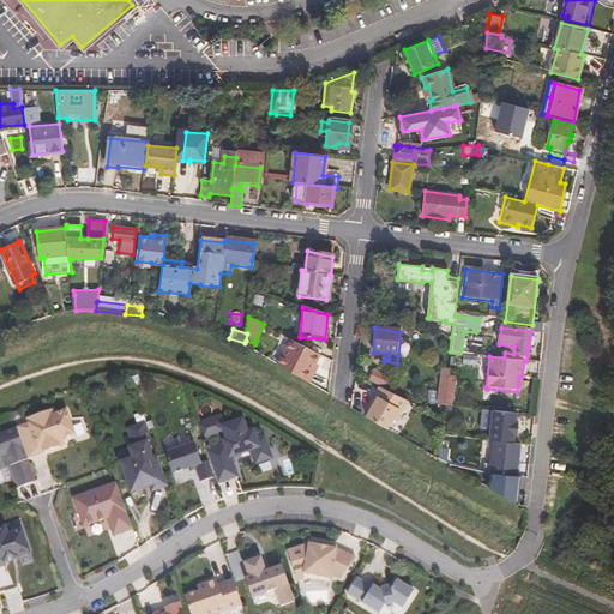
[(305,379),(317,354),(287,338),(277,365),(305,379)]
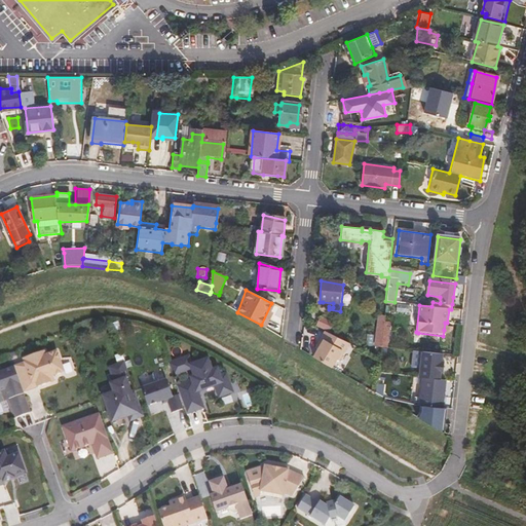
[(320,312),(311,310),(309,321),(320,325),(321,324),(327,325),(328,312),(320,312)]
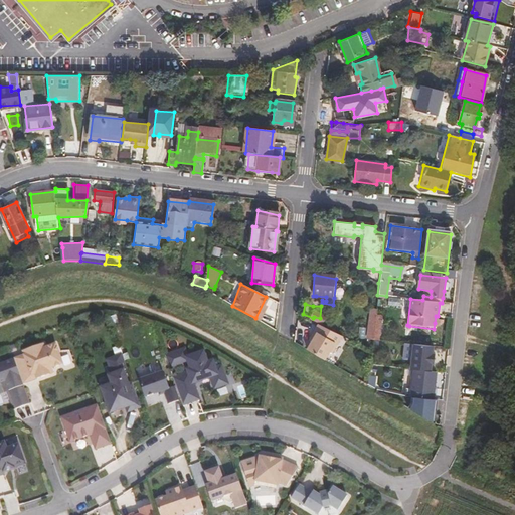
[(367,339),(372,339),(375,315),(369,314),(367,339)]
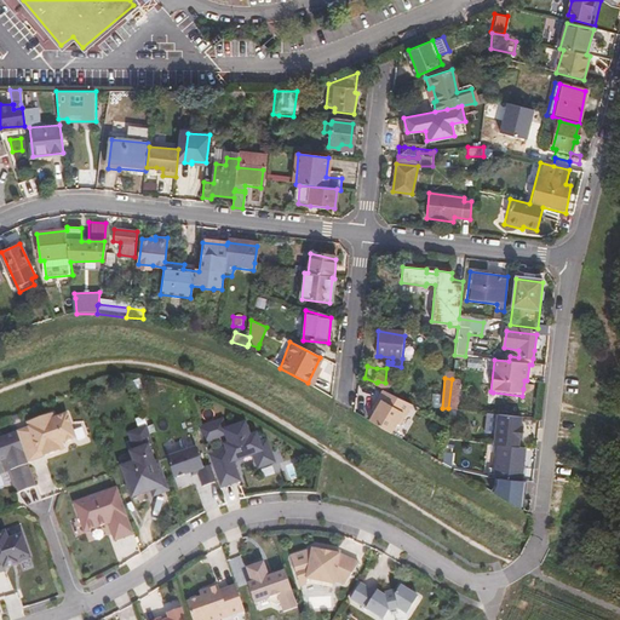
[(452,379),(448,408),(457,409),(459,380),(452,379)]
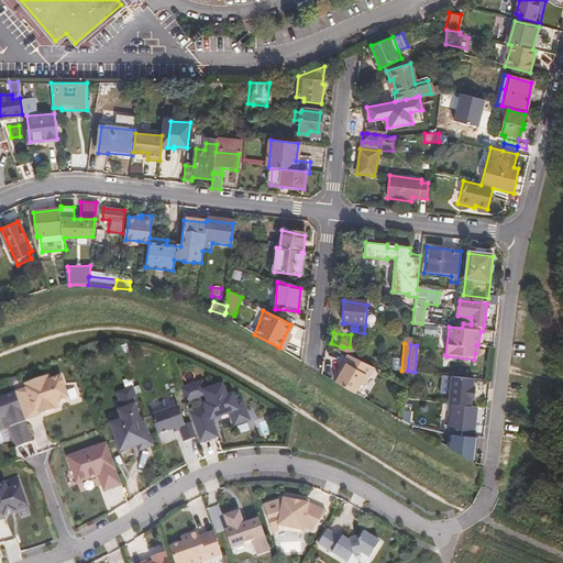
[(335,382),(355,394),(361,384),(364,386),(375,367),(349,354),(344,363),(346,364),(341,373),(335,382)]
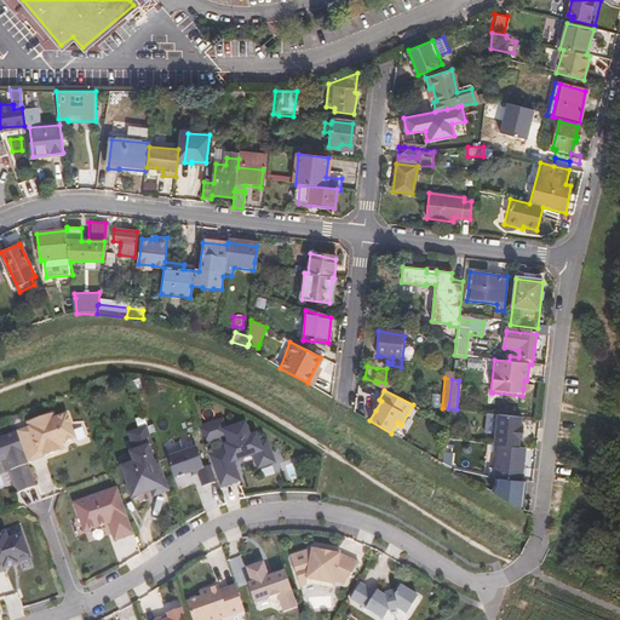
[(524,449),(516,448),(517,440),(521,440),(522,428),(518,428),(520,418),(497,414),(492,446),(498,446),(494,474),(520,478),(524,449)]
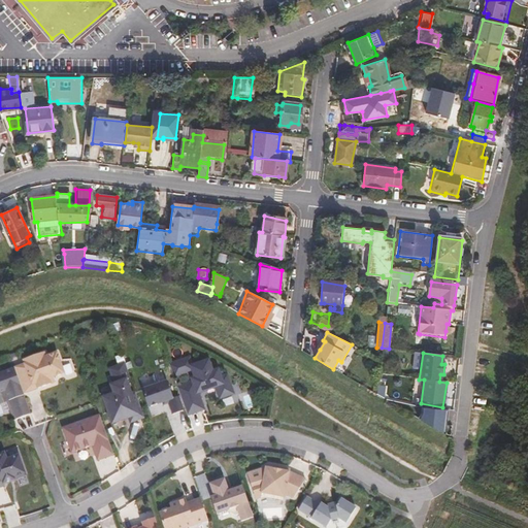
[(14,368),(24,394),(51,385),(50,382),(54,380),(54,377),(65,374),(57,354),(46,357),(45,354),(24,361),(25,365),(14,368)]
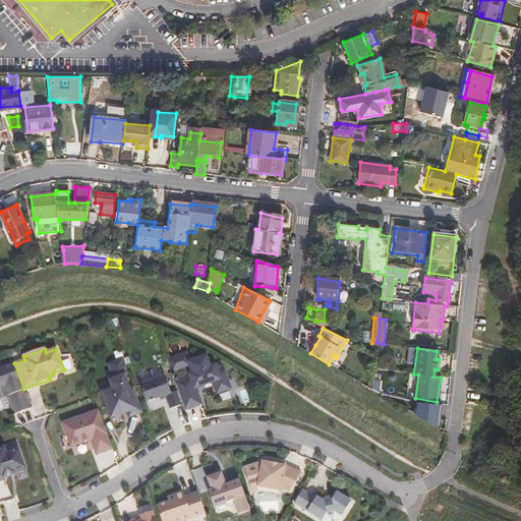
[(168,359),(172,371),(191,364),(193,372),(190,373),(191,377),(176,383),(185,408),(200,403),(195,387),(194,386),(201,384),(201,385),(214,381),(218,392),(230,388),(224,370),(218,372),(216,364),(210,366),(206,355),(190,361),(187,353),(168,359)]
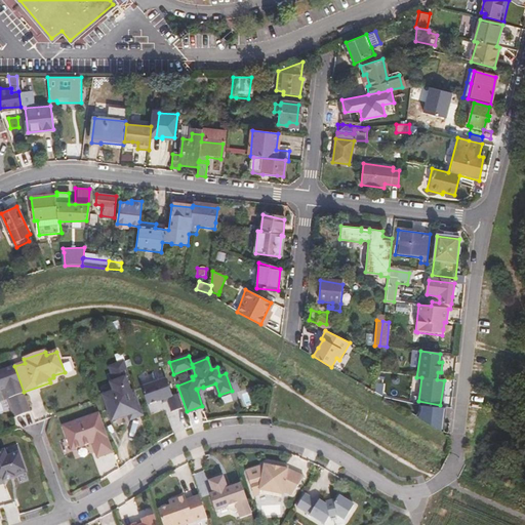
[(110,366),(115,380),(130,374),(125,361),(110,366)]
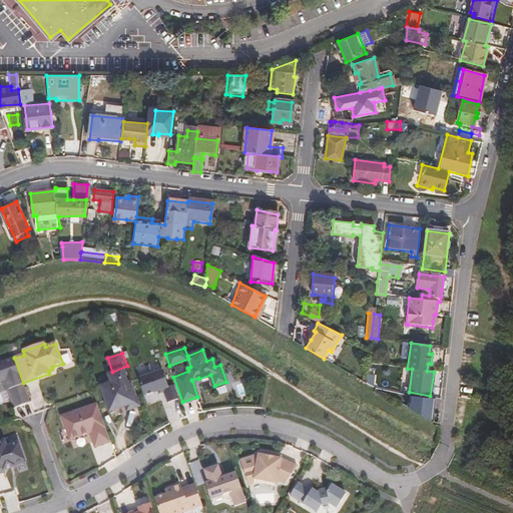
[(22,406),(30,403),(23,383),(14,358),(0,363),(0,382),(1,382),(6,381),(15,408),(22,406)]
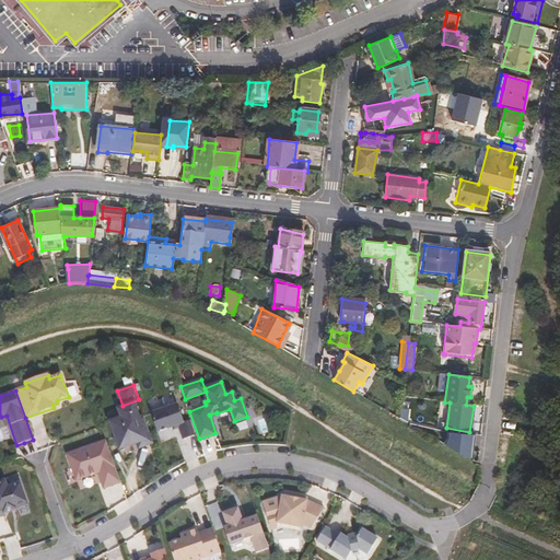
[(121,417),(111,420),(120,450),(137,444),(139,448),(155,443),(141,399),(139,399),(123,406),(118,407),(121,417)]
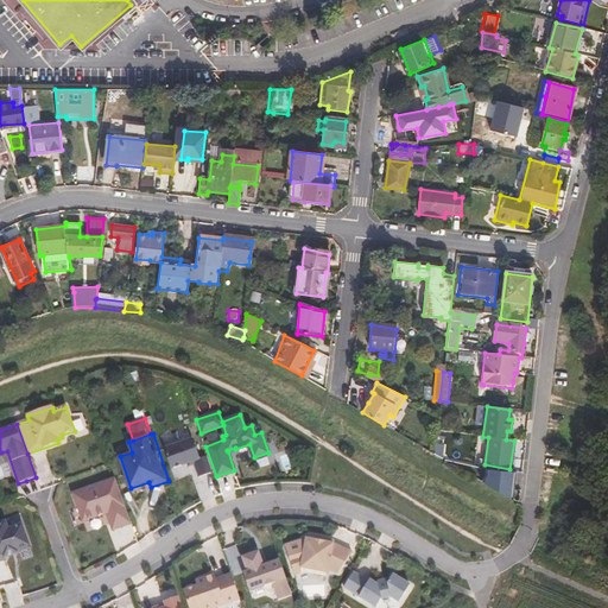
[(198,476),(213,472),(200,436),(166,448),(173,470),(194,463),(198,476)]
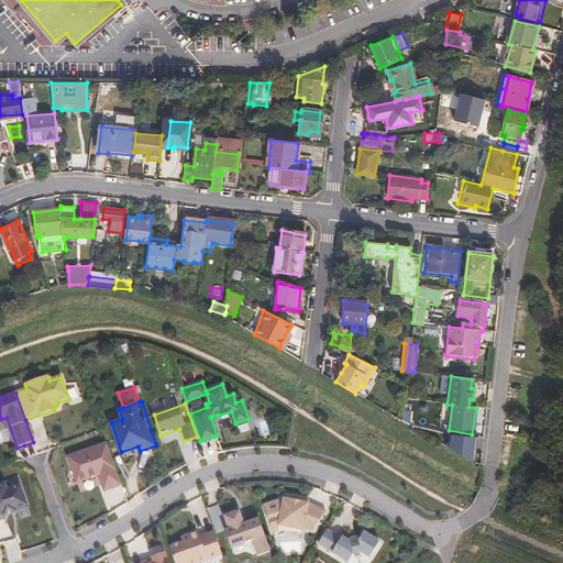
[(472,439),(472,434),(449,430),(449,435),(472,439)]
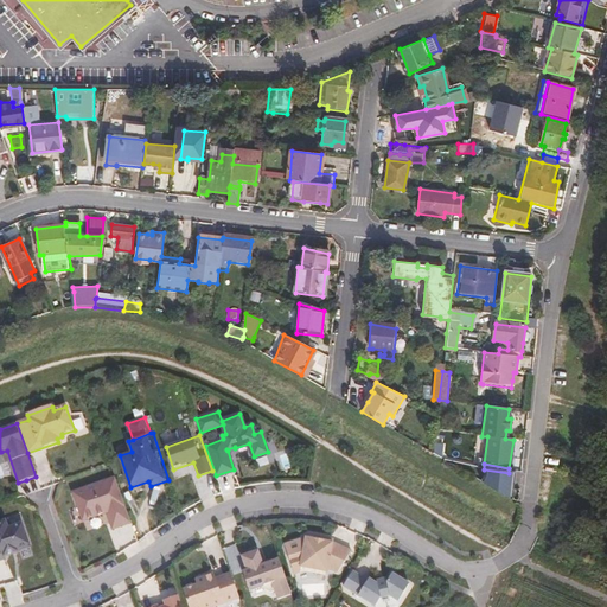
[(113,528),(132,522),(115,477),(74,491),(84,519),(103,512),(102,510),(107,509),(113,528)]
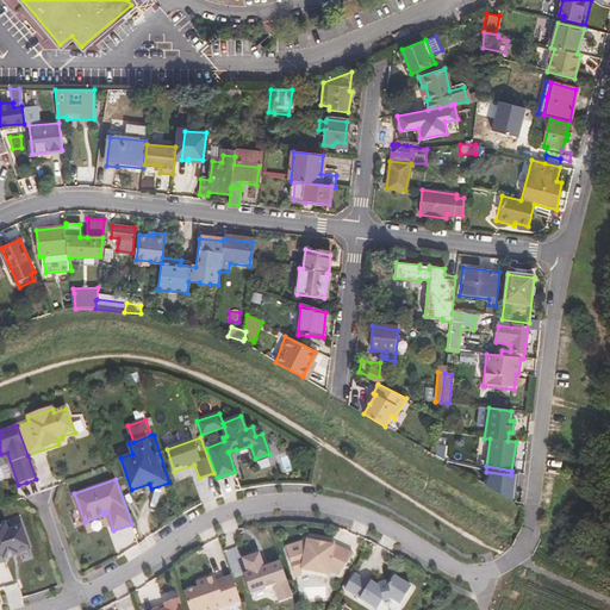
[(0,524),(0,564),(6,561),(5,558),(11,556),(10,554),(17,552),(19,553),(29,549),(30,547),(22,526),(8,530),(6,523),(0,524)]
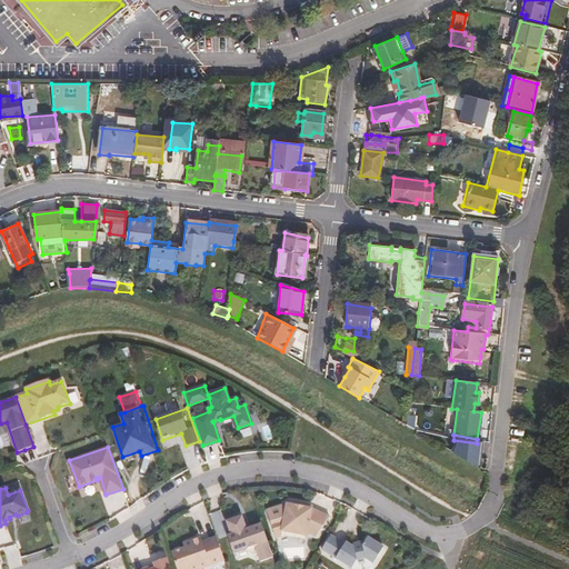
[(318,535),(330,517),(312,508),(288,503),(281,505),(272,508),(277,519),(270,521),(276,537),(291,532),(307,536),(308,532),(318,535)]
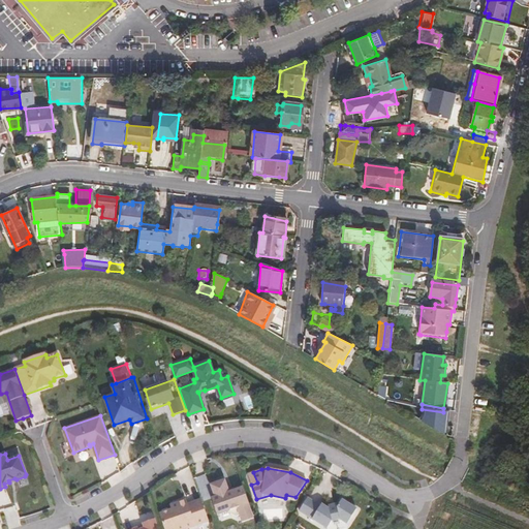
[(243,522),(254,518),(244,487),(229,492),(226,483),(212,488),(216,497),(212,498),(218,516),(230,511),(231,515),(237,516),(240,515),(243,522)]
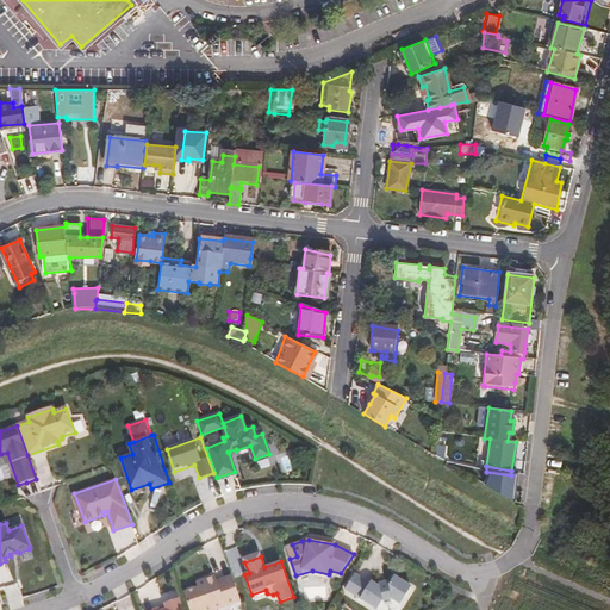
[(371,584),(355,574),(346,589),(378,609),(384,601),(392,598),(402,604),(412,586),(394,576),(390,584),(380,586),(372,582),(371,584)]
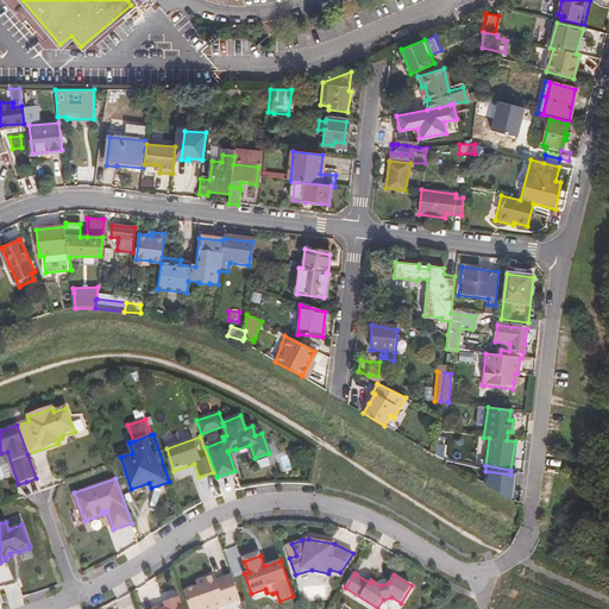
[(184,591),(189,608),(213,608),(240,600),(232,575),(217,579),(215,575),(205,578),(206,583),(199,586),(184,591)]
